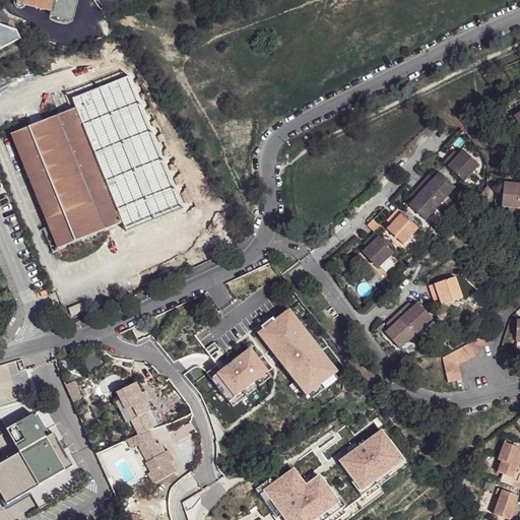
[(52,0),(16,0),(17,1),(18,4),(21,5),(24,5),(49,11),(52,0)]
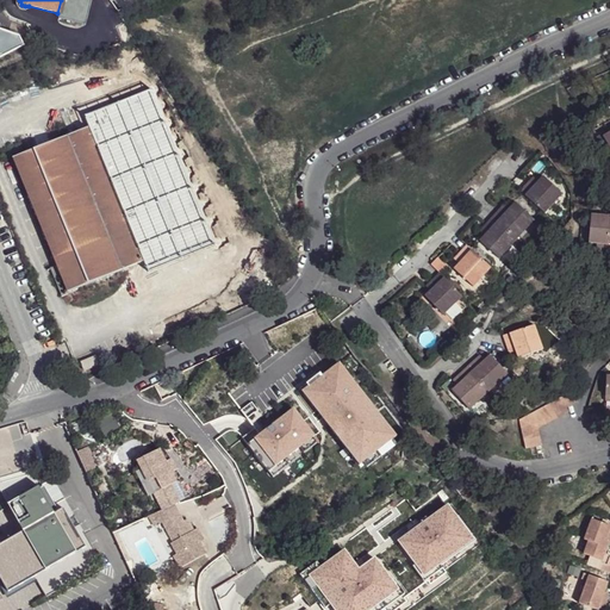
[(169,117),(151,130),(195,192),(213,179),(169,117)]
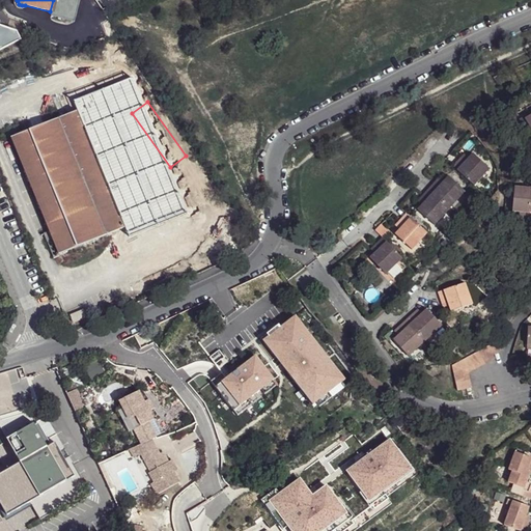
[(60,255),(126,228),(84,126),(95,121),(89,107),(12,138),(60,255)]
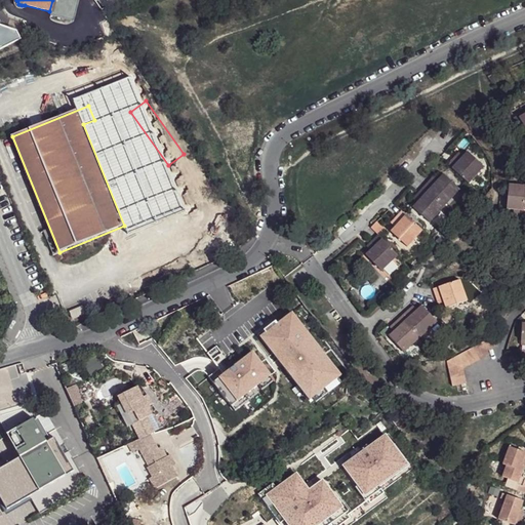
[(524,127),(524,112),(518,117),(517,114),(513,117),(519,127),(523,125),(524,127)]
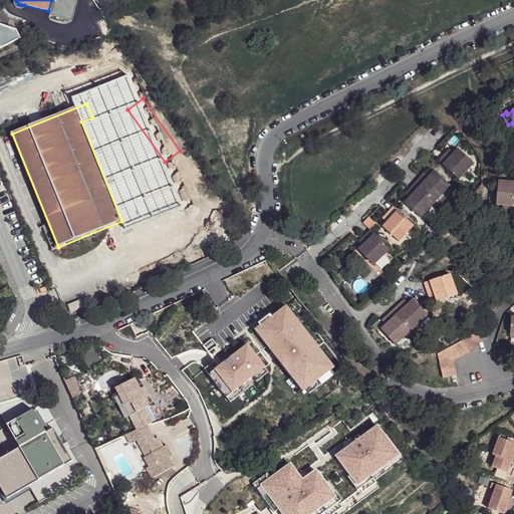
[(452,158),(448,155),(441,163),(462,182),(476,165),(460,150),(452,158)]
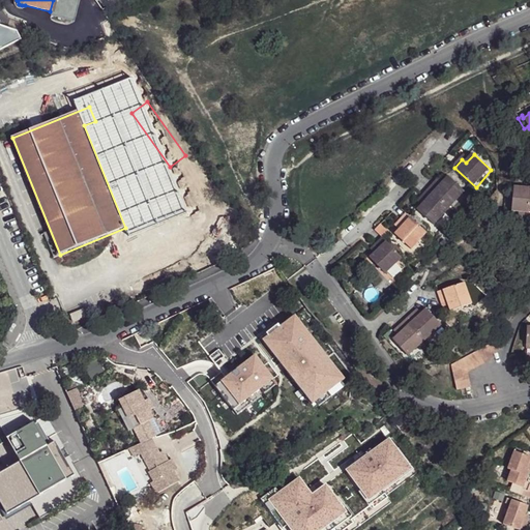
[(430,189),(449,209),(466,192),(448,176),(444,181),(441,184),(437,181),(430,189)]
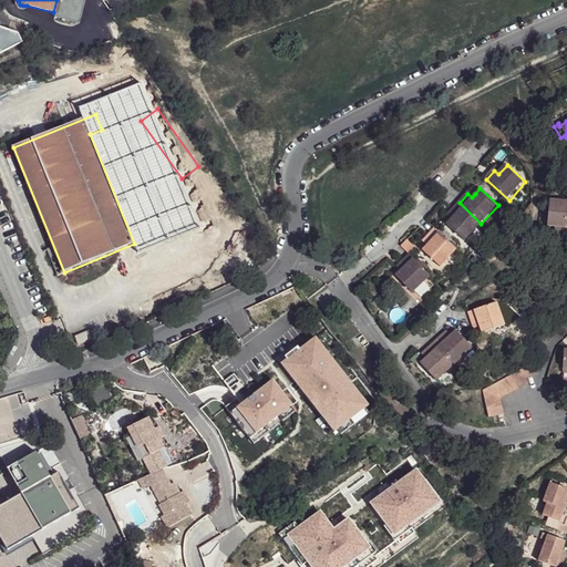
[(548,226),(556,227),(566,227),(566,195),(566,200),(565,204),(559,203),(552,202),(548,226)]
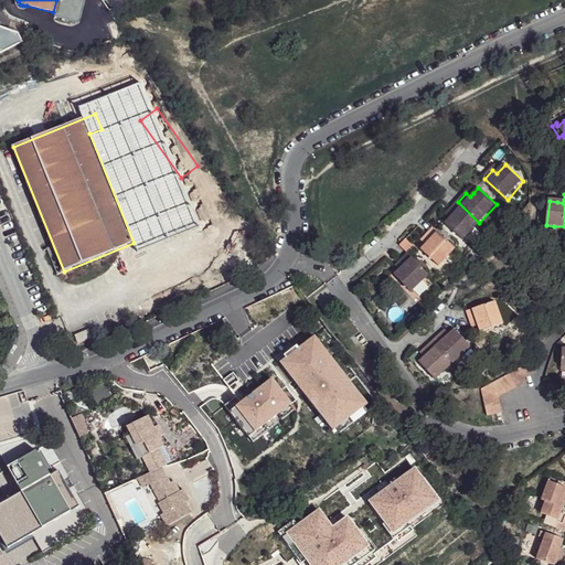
[(444,224),(461,241),(479,223),(458,202),(449,211),(454,215),(450,219),(444,224)]
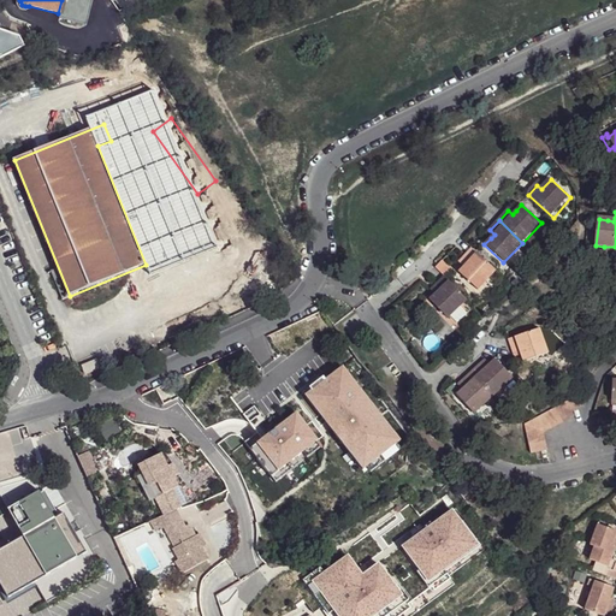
[(496,271),(472,249),(462,258),(468,262),(463,267),(458,272),(477,290),(496,271)]
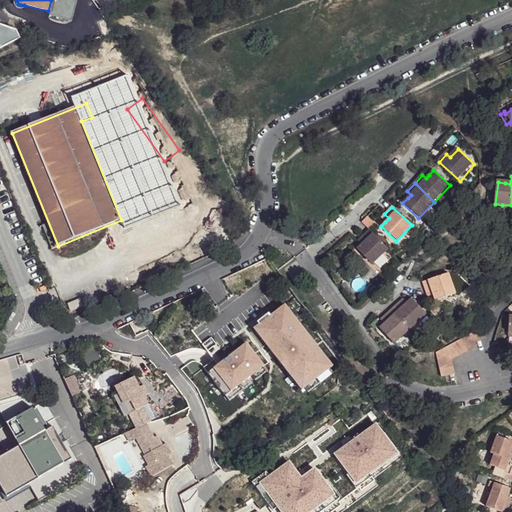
[(367,217),(362,222),(369,229),(375,224),(367,217)]
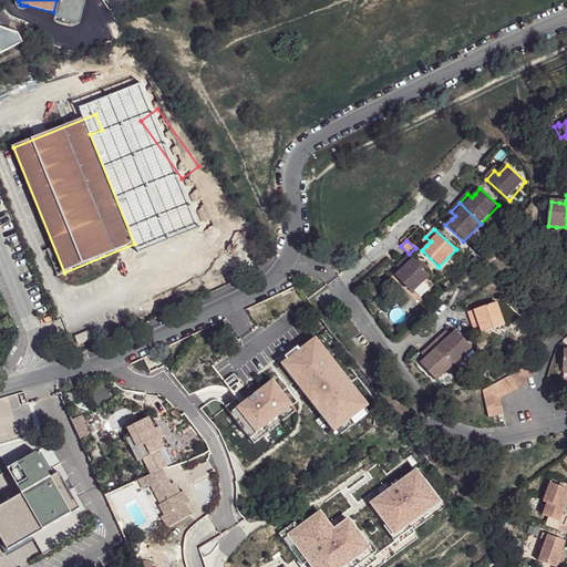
[(394,276),(411,294),(430,276),(409,254),(399,264),(403,268),(400,271),(394,276)]
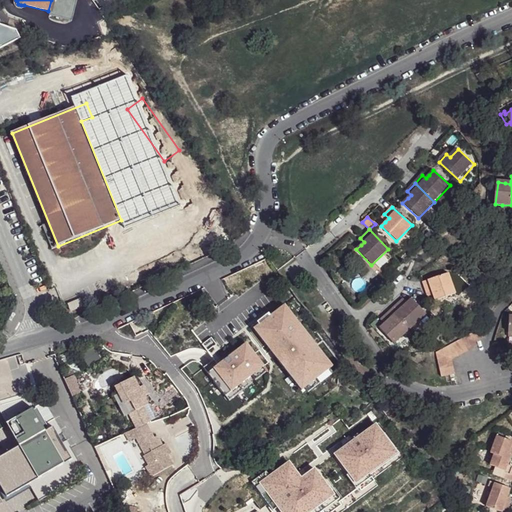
[(448,274),(422,281),(425,292),(431,291),(432,294),(433,301),(454,295),(448,274)]
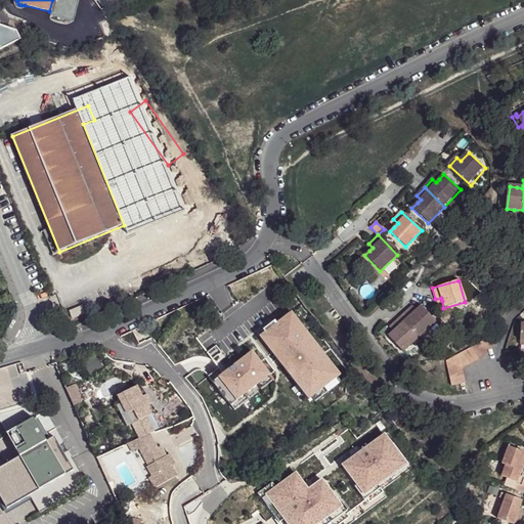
[(260,321),(255,325),(256,326),(274,352),(279,348),(288,358),(282,362),(298,384),(302,382),(328,363),(331,361),(314,340),(314,339),(309,343),(302,334),(307,330),(298,317),(293,320),(289,314),(294,311),(293,310),(282,297),(268,307),(267,304),(254,313),(260,321)]
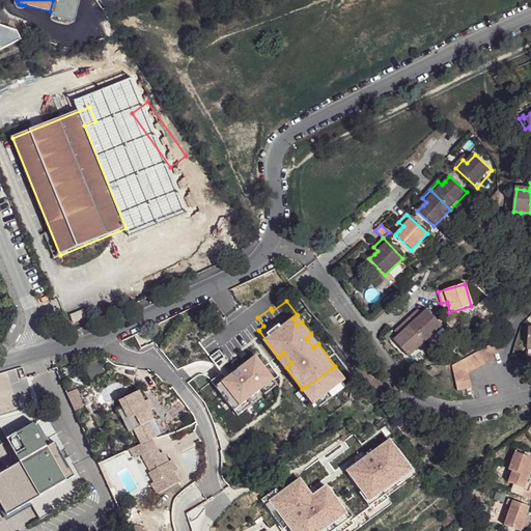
[(408,318),(426,339),(443,328),(428,308),(423,312),(420,315),(417,312),(408,318)]
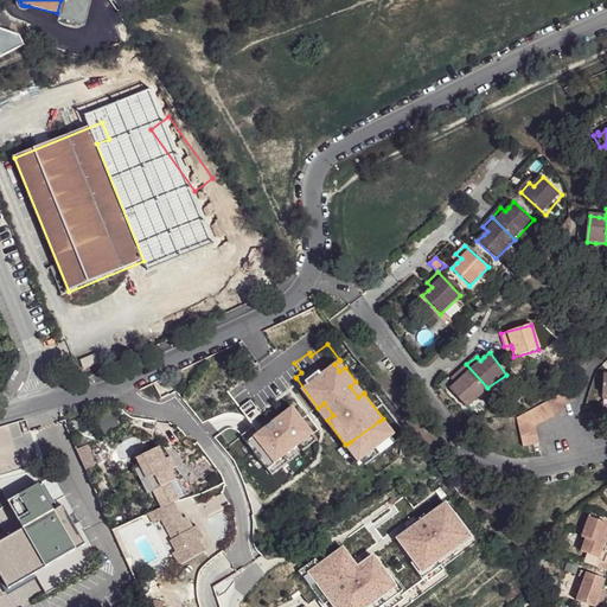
[(97,353),(82,359),(87,368),(101,362),(97,353)]
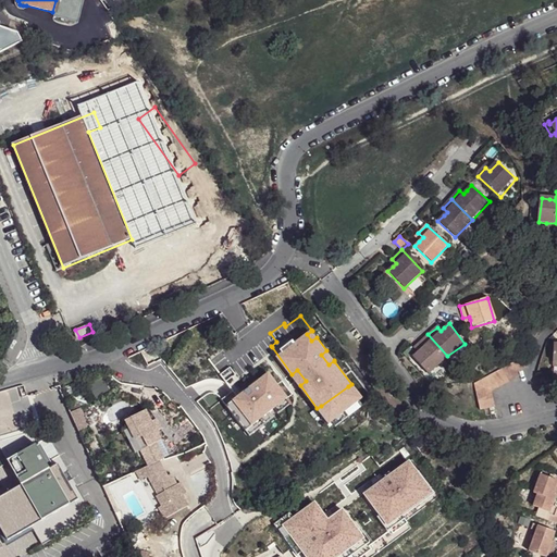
[(307,334),(311,341),(317,337),(318,337),(312,330),(311,330),(312,331),(307,334)]
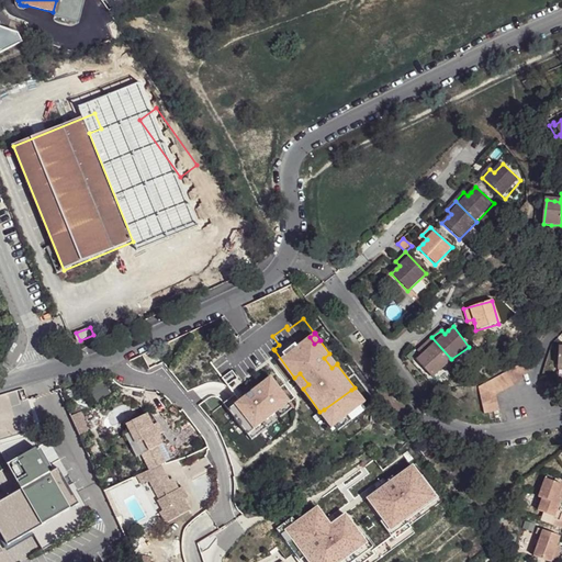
[(279,345),(272,336),(267,340),(273,350),(274,350),(273,349),(279,345)]
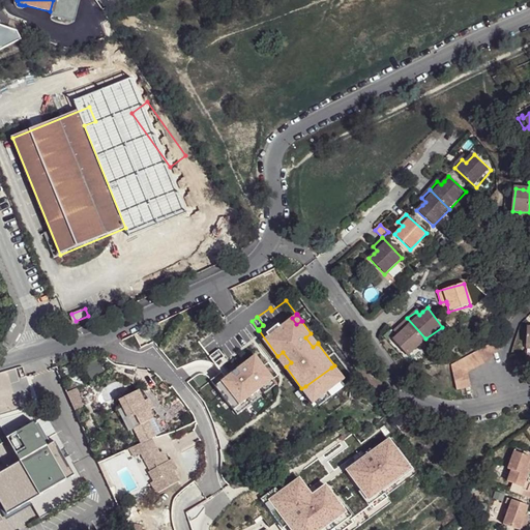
[(392,336),(407,354),(425,339),(407,318),(399,325),(402,329),(399,332),(392,336)]
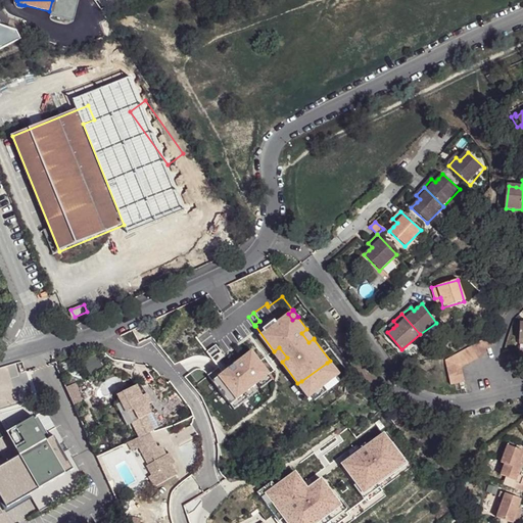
[(301,333),(308,342),(314,338),(314,339),(315,338),(307,329),(306,329),(301,333)]
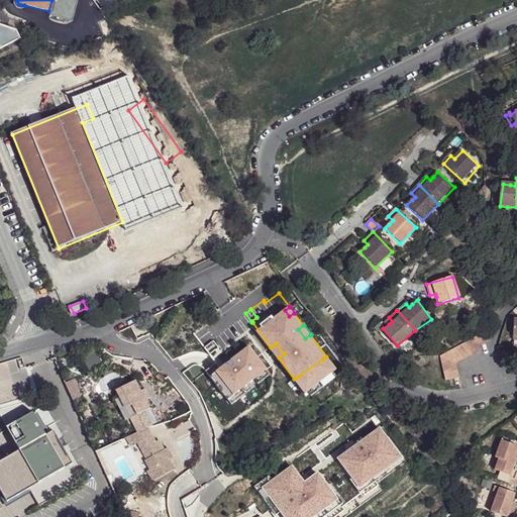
[(206,345),(195,353),(224,392),(237,382),(234,378),(240,373),(244,377),(250,373),(247,368),(259,359),(261,358),(239,330),(210,351),(206,345)]
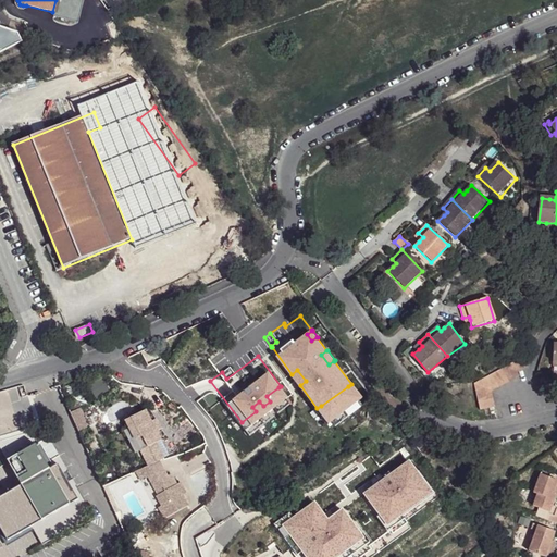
[(522,356),(512,361),(518,371),(529,367),(522,356)]
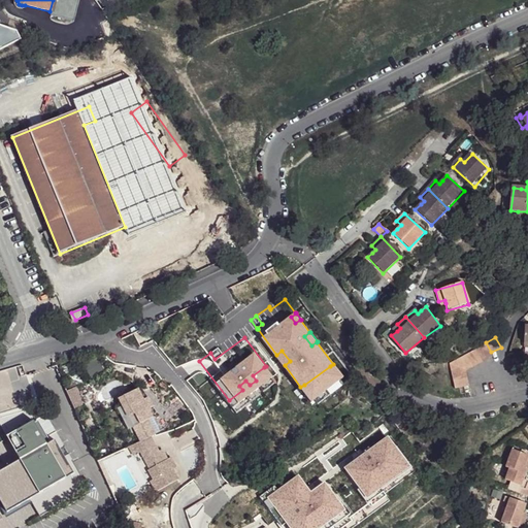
[(481,344),(480,345),(486,359),(492,355),(491,352),(486,342),(481,344)]
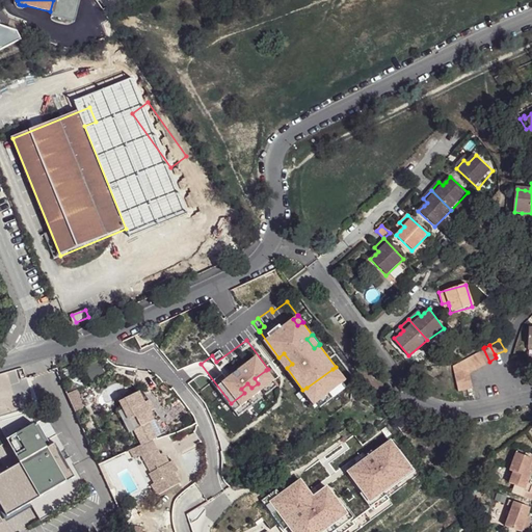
[(483,348),(476,352),(483,365),(489,362),(483,348)]
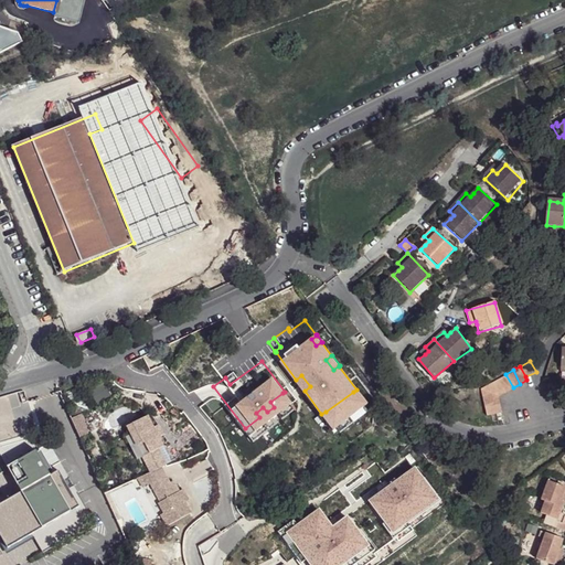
[(505,374),(498,377),(505,392),(513,387),(505,374)]
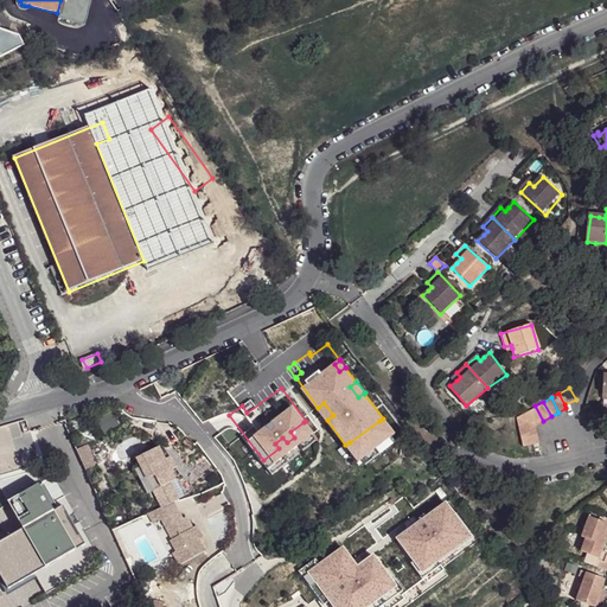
[(324,403),(318,408),(326,421),(327,420),(333,415),(324,403)]
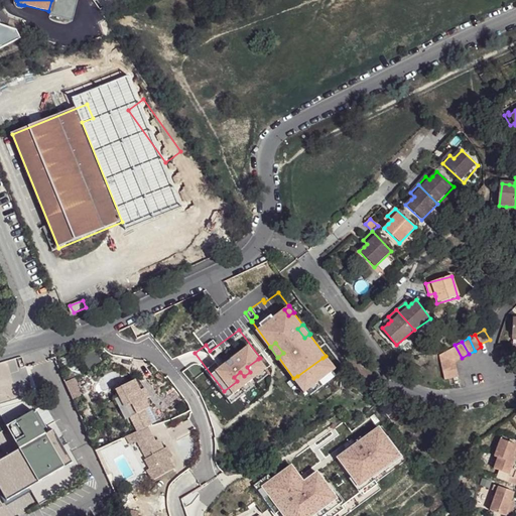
[(455,345),(439,353),(456,362),(462,358),(455,345)]
